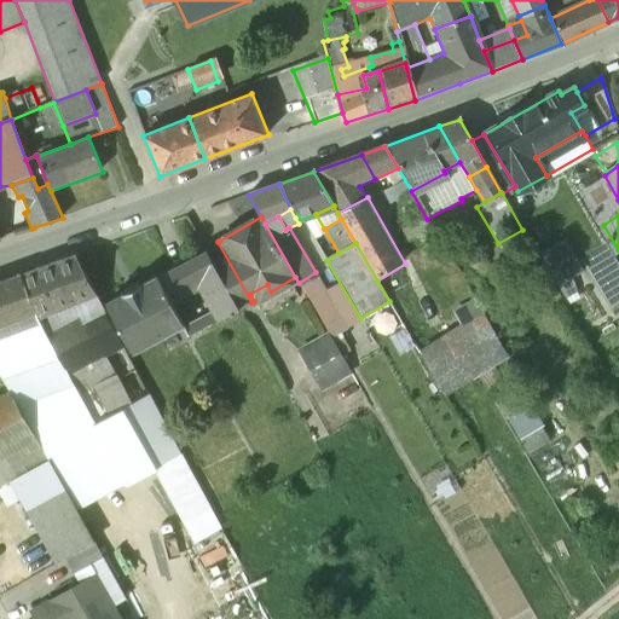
[(557,246),(539,255),(553,278),(571,268),(557,246)]
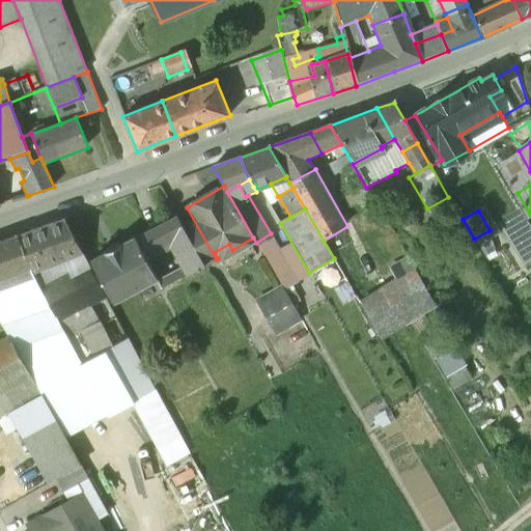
[(177,217),(135,239),(146,262),(170,251),(184,276),(204,266),(177,217)]
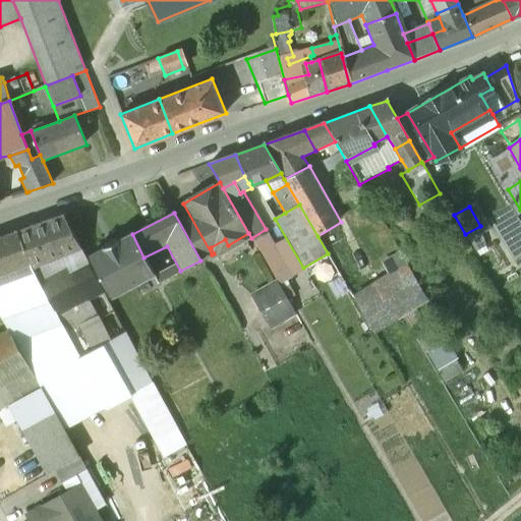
[(63,216),(17,232),(18,234),(31,263),(34,269),(81,249),(63,216)]
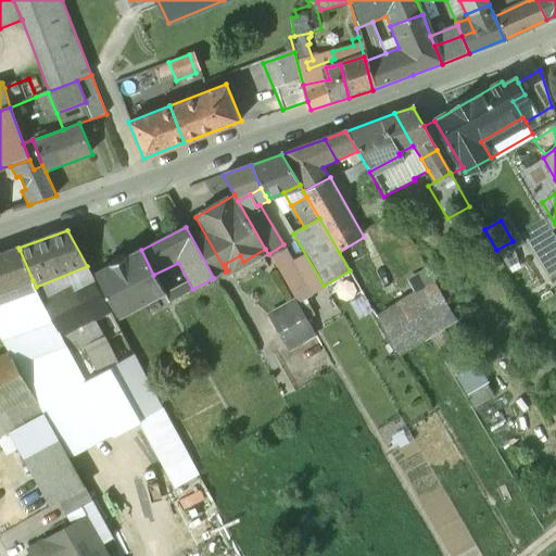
[(297,243),(286,249),(313,297),(325,290),(297,243)]
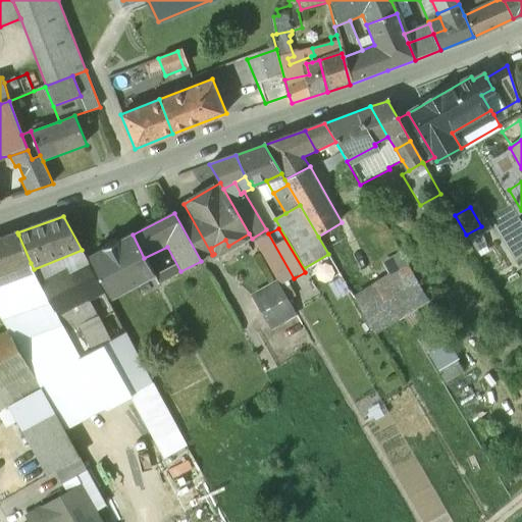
[(266,229),(252,239),(279,286),(294,278),(268,233),(266,229)]
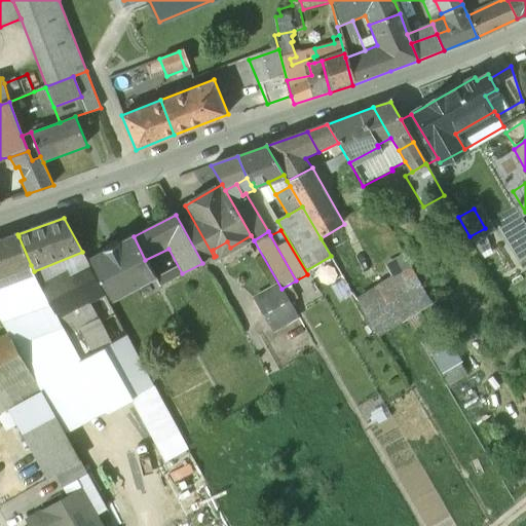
[(19,236),(17,234),(0,239),(0,289),(36,276),(34,271),(31,265),(19,236)]
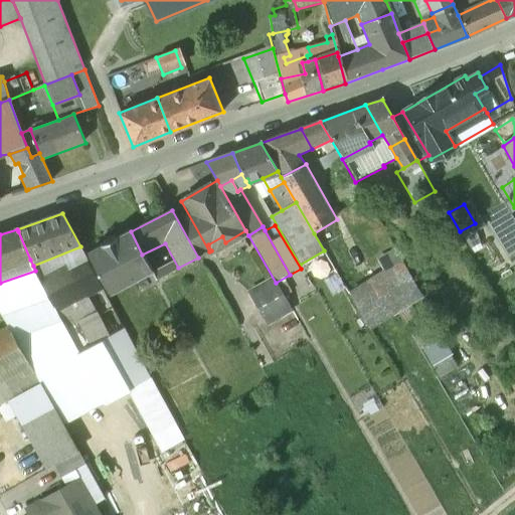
[(115,237),(103,244),(103,245),(88,253),(110,294),(150,272),(142,254),(131,231),(130,230),(116,238),(115,237)]
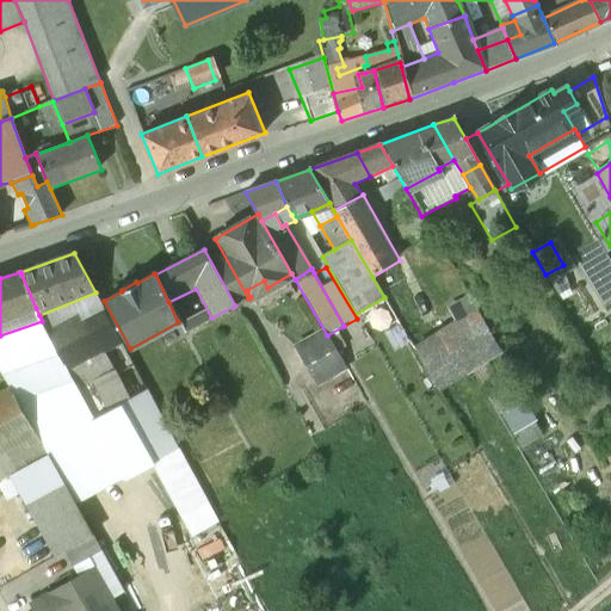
[(96,292),(39,315),(42,321),(53,340),(104,309),(96,292)]
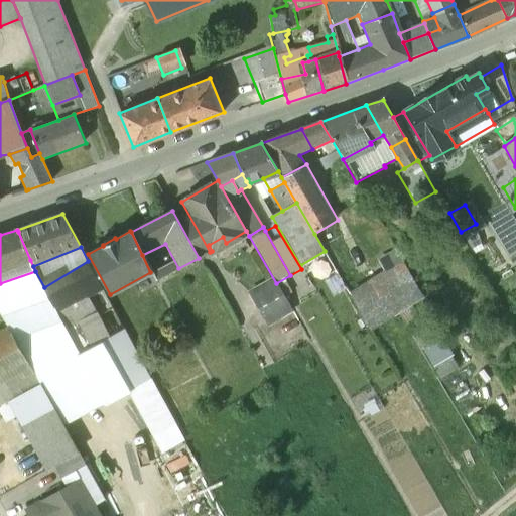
[(407,330),(433,314),(423,296),(397,253),(344,284),(373,333),(399,315),(407,330)]
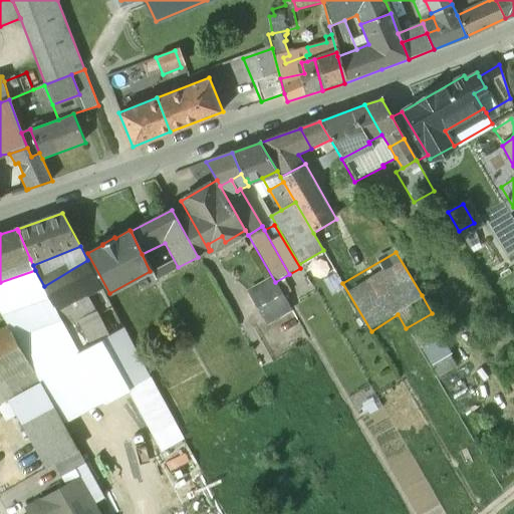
[(87,260),(44,286),(56,311),(88,296),(103,289),(87,260)]
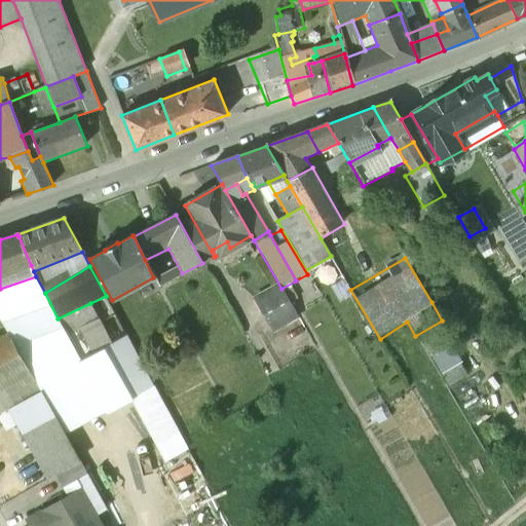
[(45,293),(36,276),(0,289),(0,314),(3,322),(11,337),(40,388),(65,436),(107,412),(79,362),(58,318),(45,293)]
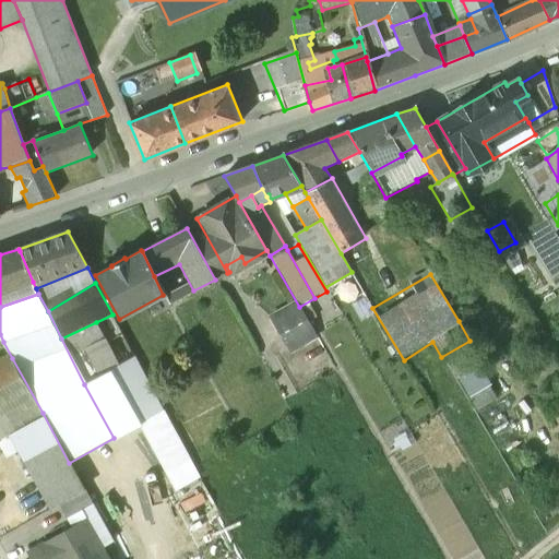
[(314,334),(298,306),(272,321),(288,349),(314,334)]
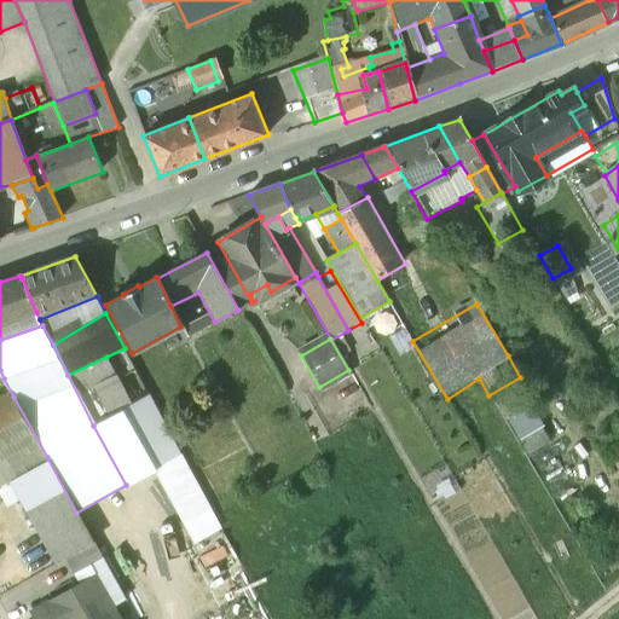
[(106,357),(68,375),(93,426),(133,406),(106,357)]
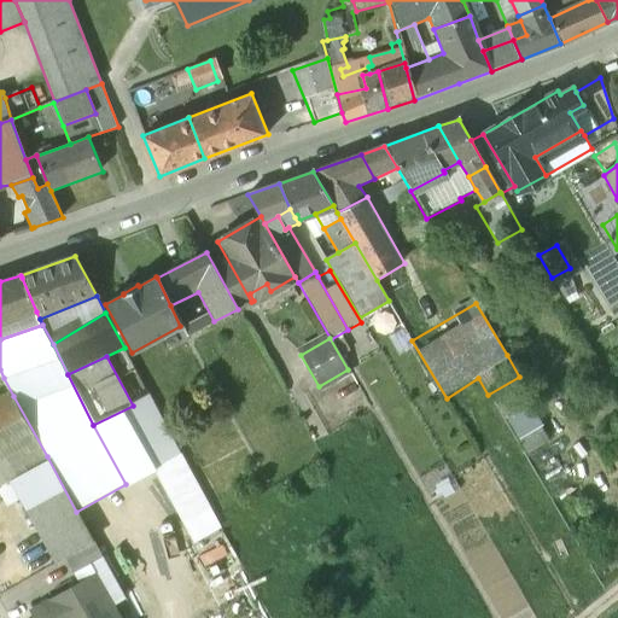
[(0,402),(13,396),(4,378),(0,380),(0,402)]
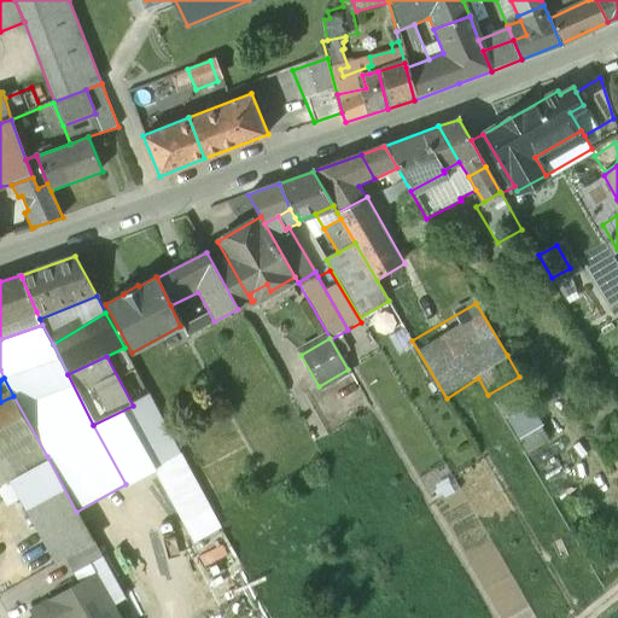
[(0,484),(9,481),(47,456),(13,396),(0,402),(0,484)]
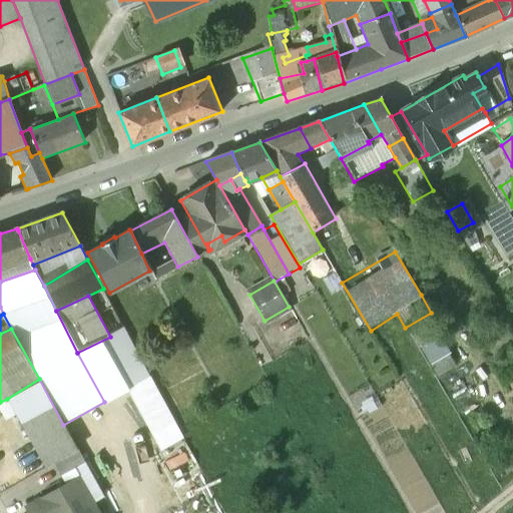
[(110,337),(77,353),(104,402),(139,383),(149,378),(123,329),(110,337)]
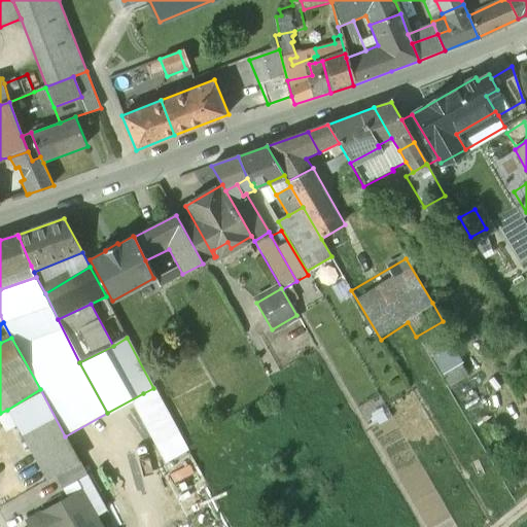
[(443,371),(461,361),(452,344),(433,353),(443,371)]
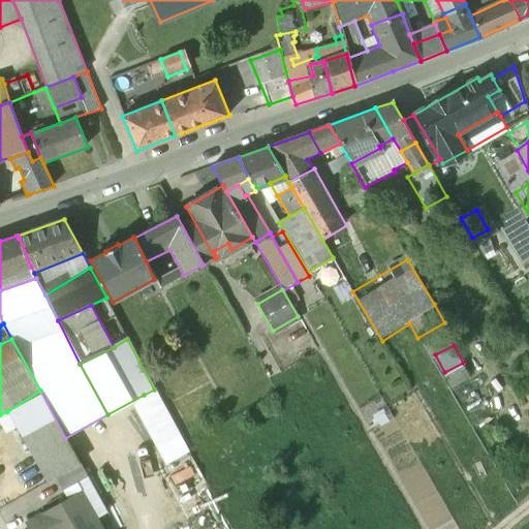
[(154,390),(144,395),(149,404),(159,398),(154,390)]
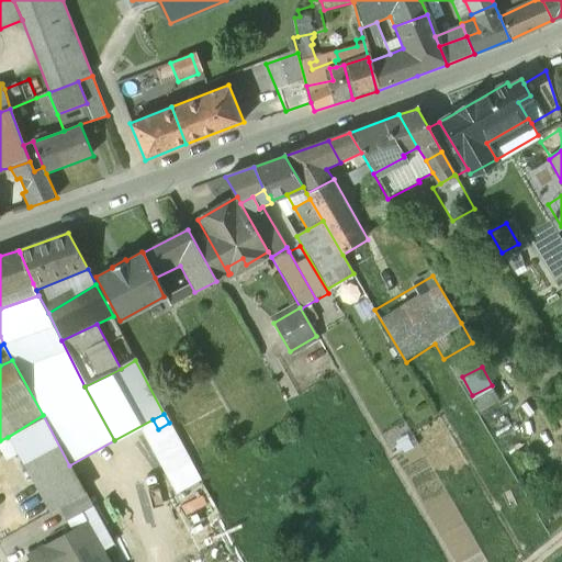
[(169,423),(158,429),(150,434),(176,482),(194,472),(169,423)]
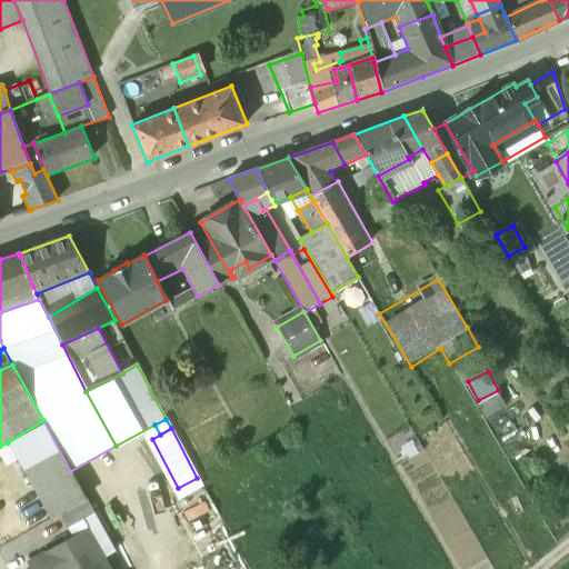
[(86,498),(59,513),(68,528),(93,512),(86,498)]
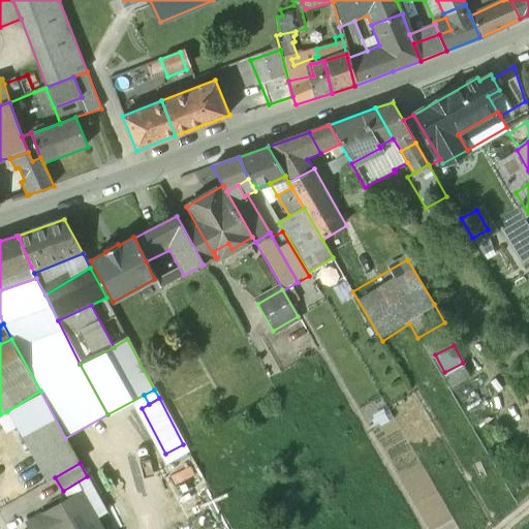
[(75,495),(90,521),(95,518),(98,523),(110,517),(92,485),(74,495),(75,495)]
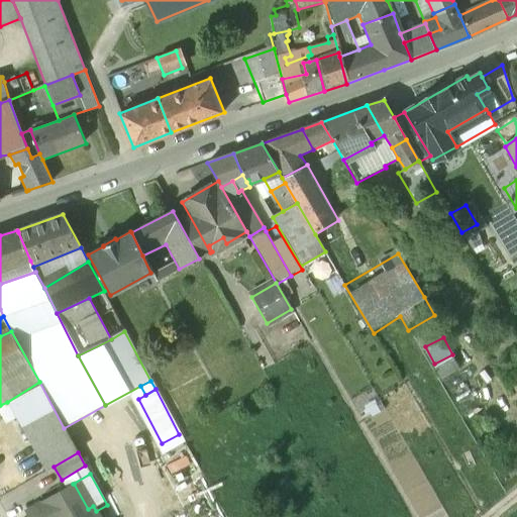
[(74,484),(26,511),(29,516),(99,516),(96,511),(93,506),(88,509),(74,484)]
